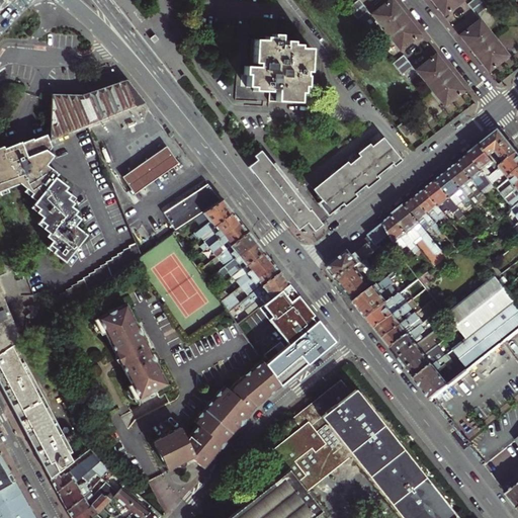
[(359,0),(356,0),(347,7),(356,18),(367,9),(359,0)]
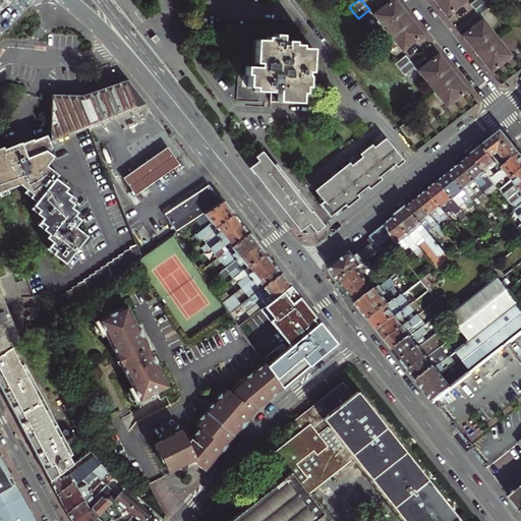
[(391,0),(372,14),(402,51),(422,35),(417,29),(398,4),(394,0),(391,0)]
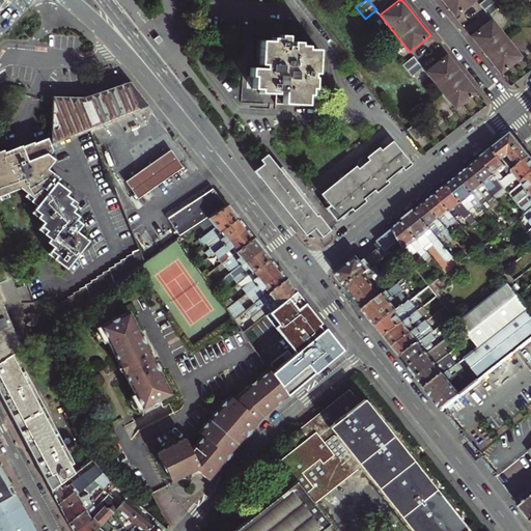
[(440,0),(450,11),(453,17),(473,0),(440,0)]
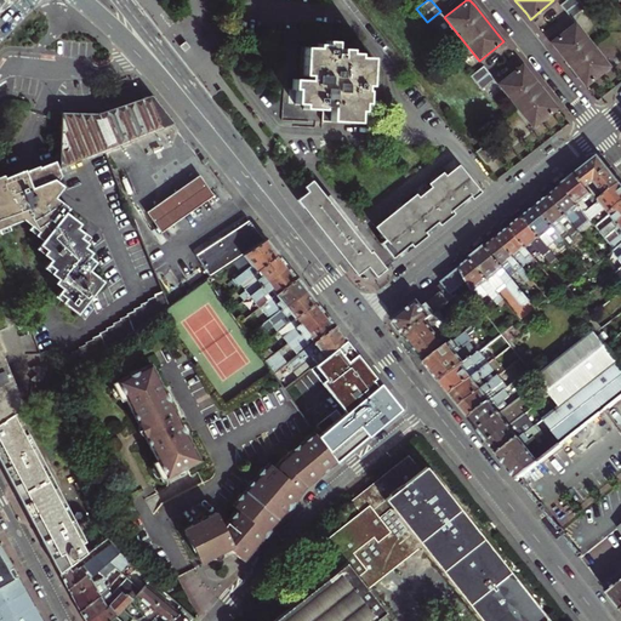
[(563,0),(559,4),(570,17),(582,7),(576,0),(563,0)]
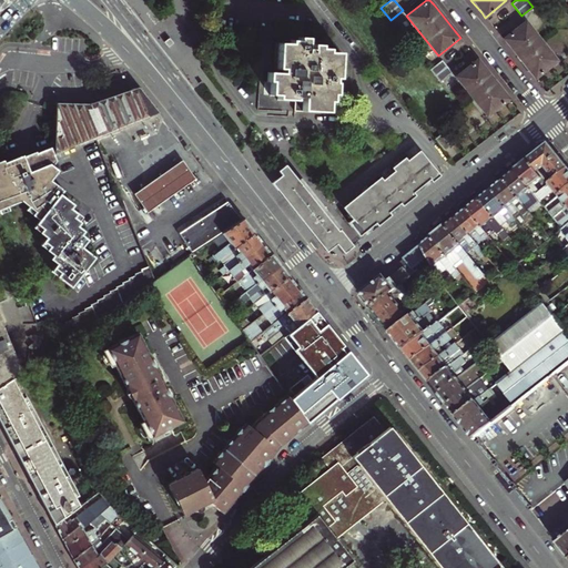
[(524,20),(501,39),(507,44),(531,73),(535,78),(556,60),(524,20)]
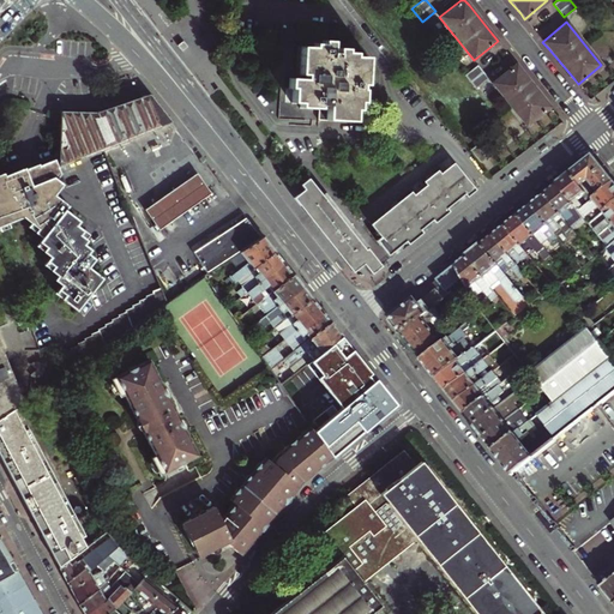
[(311,84),(295,85),(296,95),(300,95),(301,108),(327,106),(327,107),(336,107),(337,116),(365,114),(365,106),(368,106),(367,98),(371,98),(369,84),(368,85),(365,53),(356,54),(356,50),(348,50),(347,47),(338,48),(338,53),(332,54),(331,42),(323,42),(323,47),(314,48),(314,52),(306,53),(308,79),(311,79),(311,84)]
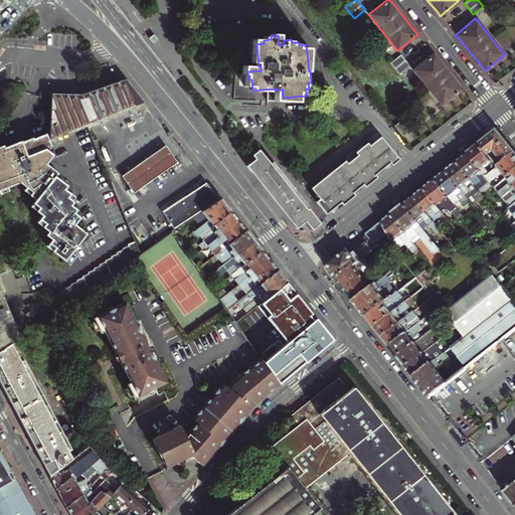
[(389,62),(398,73),(409,65),(400,54),(389,62)]
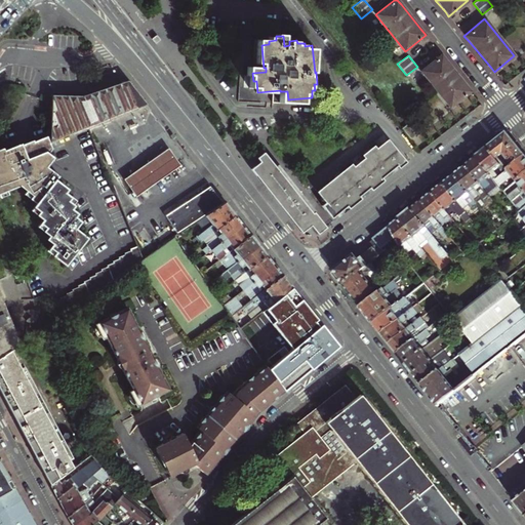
[(421,71),(450,108),(471,91),(467,86),(446,61),(441,55),(421,71)]
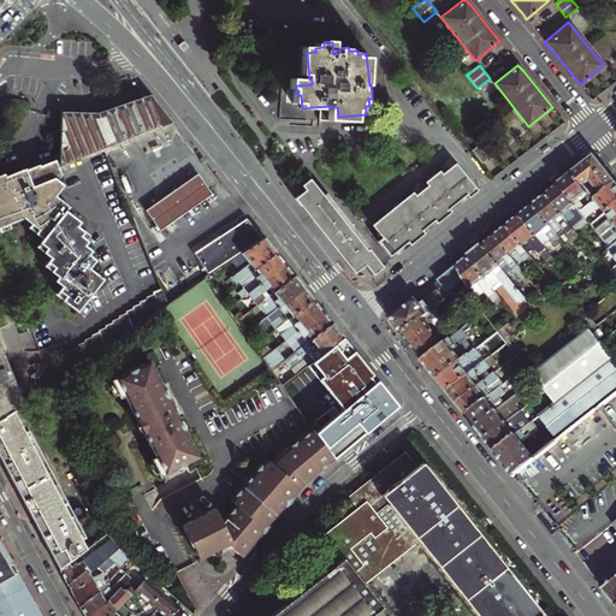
[(60,112),(59,169),(105,150),(172,122),(150,94),(144,96),(126,104),(98,113),(60,112)]
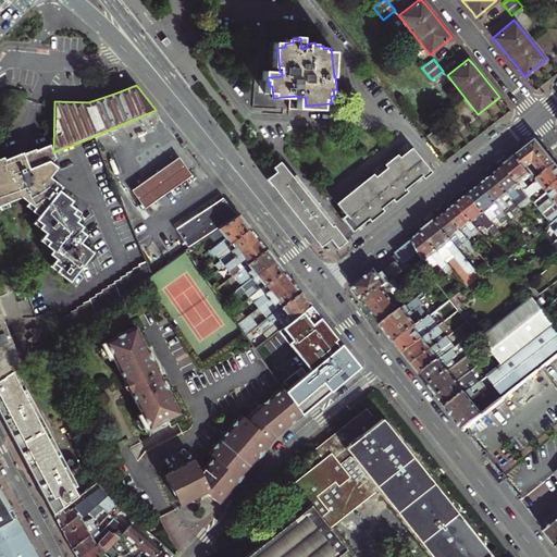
[(433,132),(426,136),(436,148),(443,143),(433,132)]
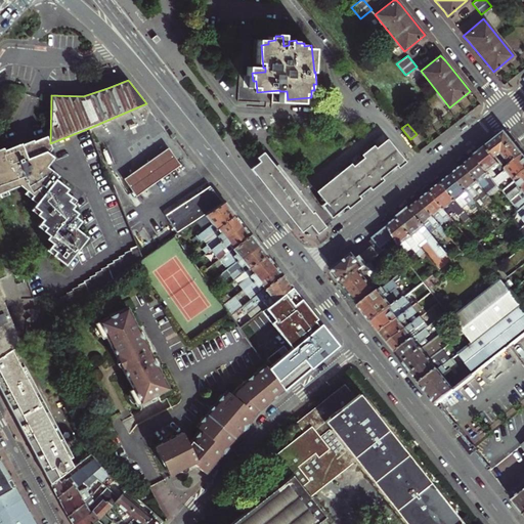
[(496,139),(487,147),(498,162),(500,161),(498,158),(504,155),(512,165),(523,155),(523,154),(507,131),(496,139)]
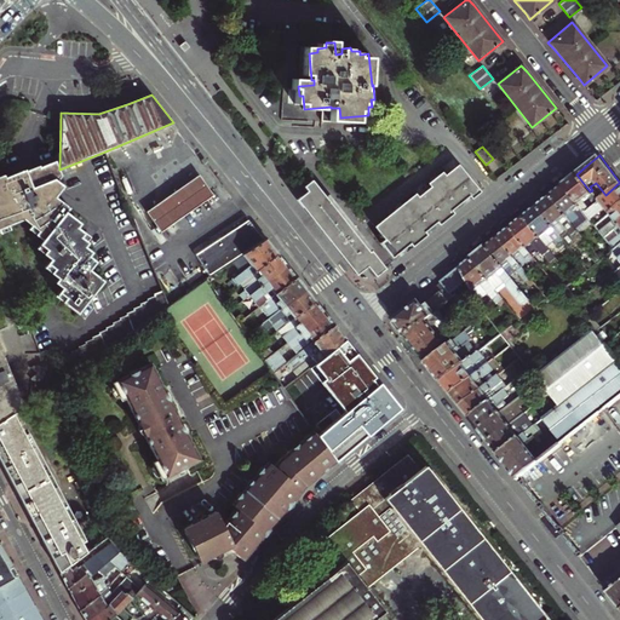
[(380,242),(395,260),(481,191),(453,158),(372,223),(385,239),(380,242)]
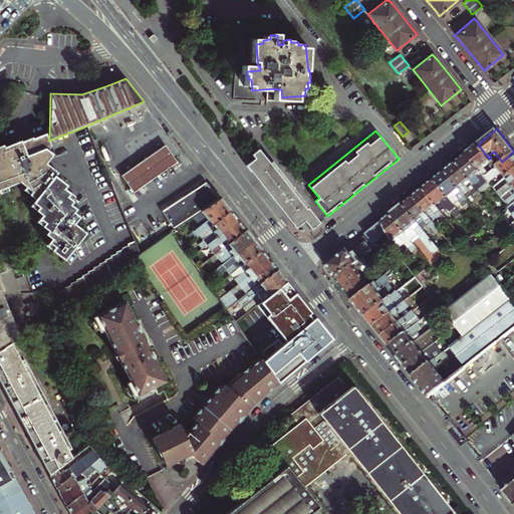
[(54,246),(51,250),(65,260),(86,232),(74,222),(79,215),(74,211),(76,209),(71,204),(73,201),(68,196),(70,193),(65,188),(67,185),(56,176),(58,172),(46,161),(54,152),(50,149),(52,146),(49,141),(46,133),(34,138),(33,137),(22,142),(21,139),(0,148),(0,188),(19,181),(32,191),(30,194),(35,199),(33,202),(39,207),(36,210),(42,214),(39,218),(45,222),(42,226),(48,230),(45,234),(51,238),(49,242),(54,246)]
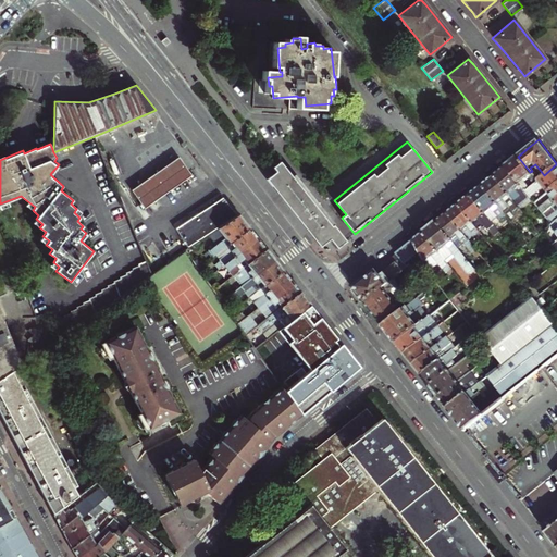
[(192,175),(178,157),(164,166),(144,181),(131,189),(144,208),(177,185),(192,175)]
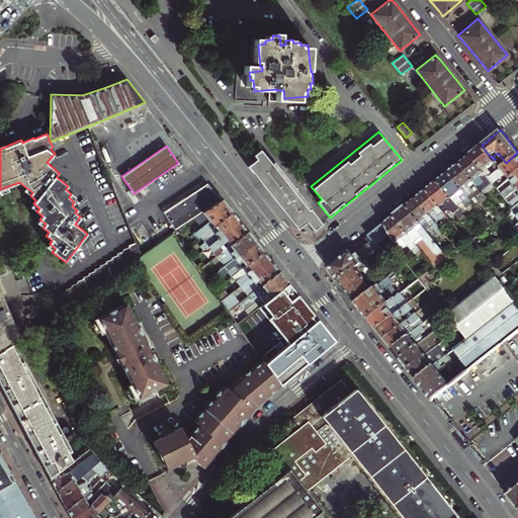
[(476,150),(470,154),(489,177),(492,175),(487,168),(491,165),(496,171),(500,168),(493,160),(482,146),(476,150)]
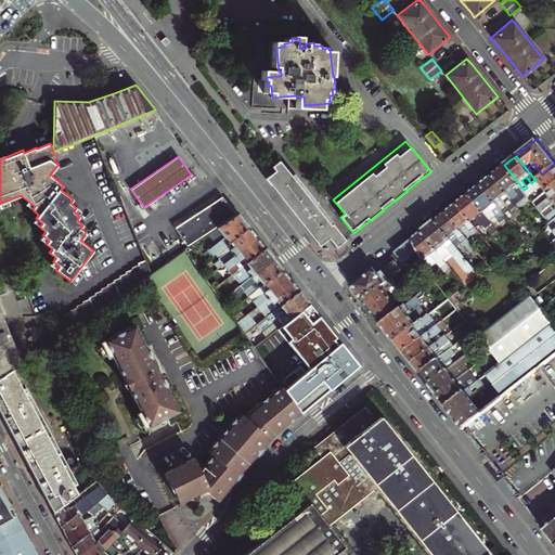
[(554,164),(542,175),(536,180),(531,183),(527,188),(524,190),(525,192),(528,196),(542,185),(546,191),(554,183),(554,164)]
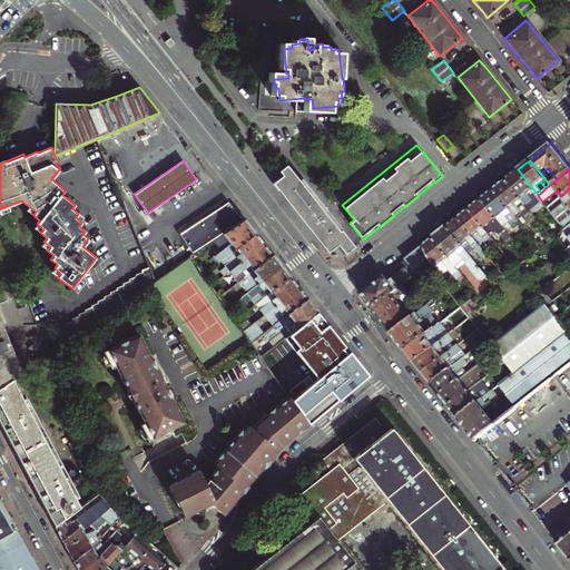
[(511,175),(505,179),(531,212),(533,215),(546,206),(542,202),(539,197),(538,195),(518,169),(511,175)]
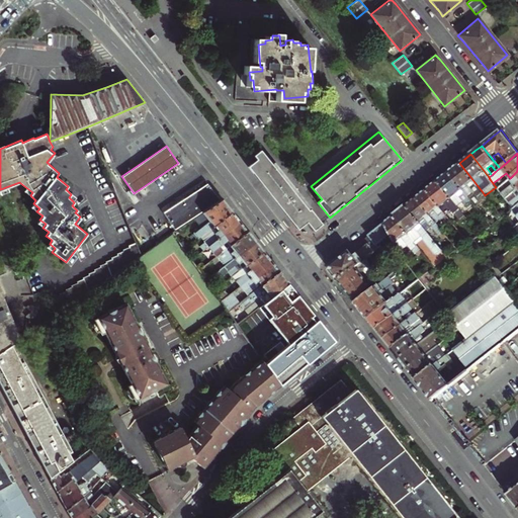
[(453,168),(448,172),(471,201),(476,206),(482,201),(484,204),(489,201),(487,197),(485,195),(483,192),(459,163),(453,168)]
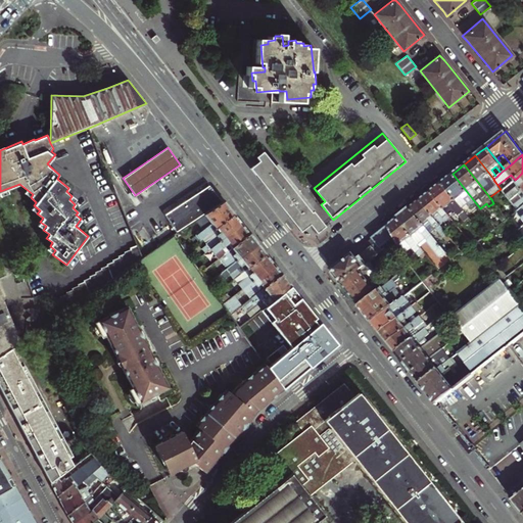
[(522,173),(515,180),(519,186),(506,195),(510,200),(517,194),(522,189),(522,173)]
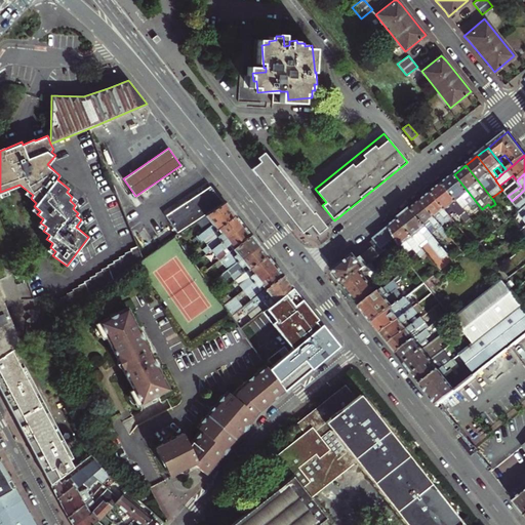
[(449,178),(443,183),(462,208),(469,203),(473,208),(478,204),(454,174),(449,178)]
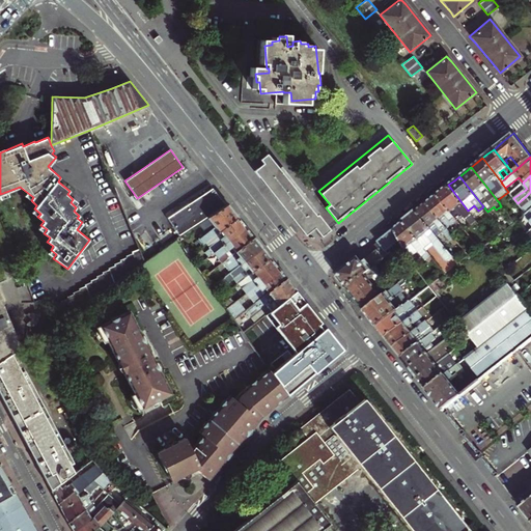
[(443,190),(437,194),(455,219),(462,214),(470,224),(475,220),(468,211),(448,185),(443,190)]
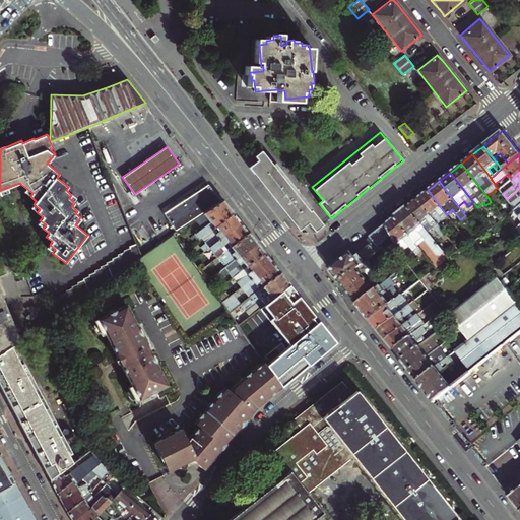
[(214,207),(222,201),(215,192),(209,184),(165,213),(177,232),(196,219),(204,214),(214,207)]
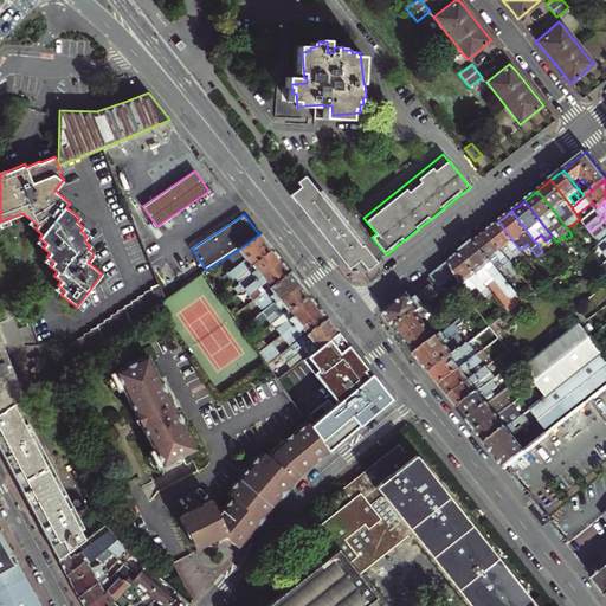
[(605,219),(599,225),(604,231),(594,237),(599,243),(605,237),(605,219)]
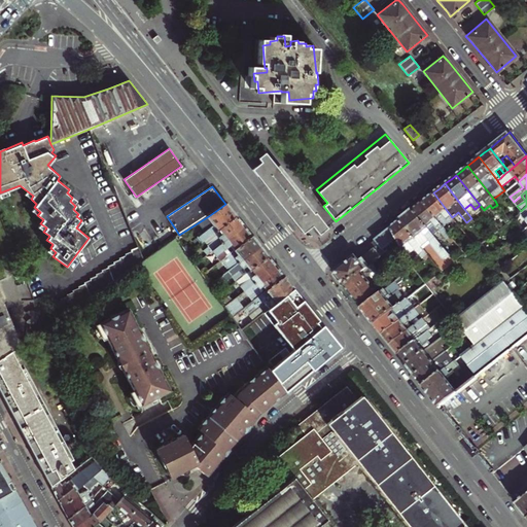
[(429,197),(424,201),(444,227),(452,222),(454,225),(456,223),(452,217),(433,192),(429,197)]
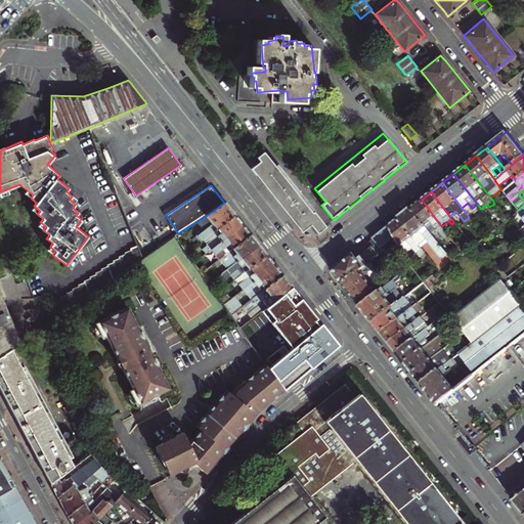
[(417,204),(411,208),(431,234),(436,230),(444,241),(449,236),(441,226),(422,200),(417,204)]
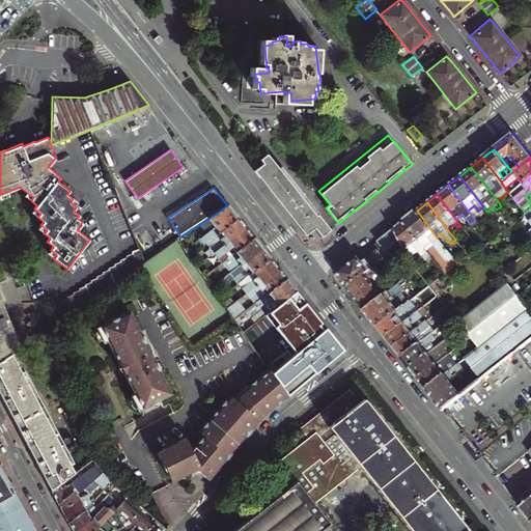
[(205,243),(238,217),(232,212),(228,205),(227,205),(219,212),(208,219),(215,227),(206,233),(199,239),(203,244),(205,243)]
